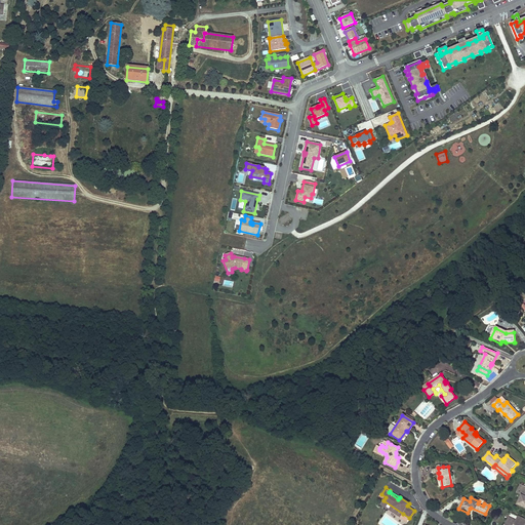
[(403,514),(384,500),(381,503),(391,511),(392,510),(401,516),(403,514)]
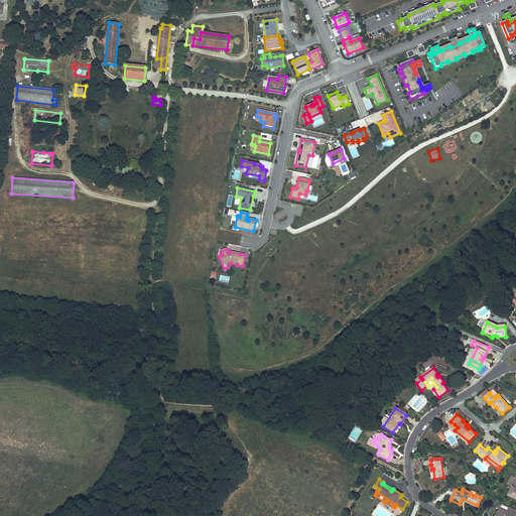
[(477,505),(463,499),(462,500),(477,507),(477,505)]
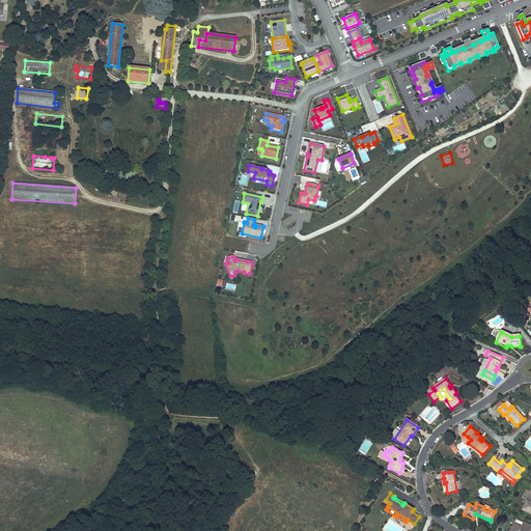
[(530,530),(530,525),(524,522),(522,527),(521,529),(513,526),(510,530),(530,530)]
